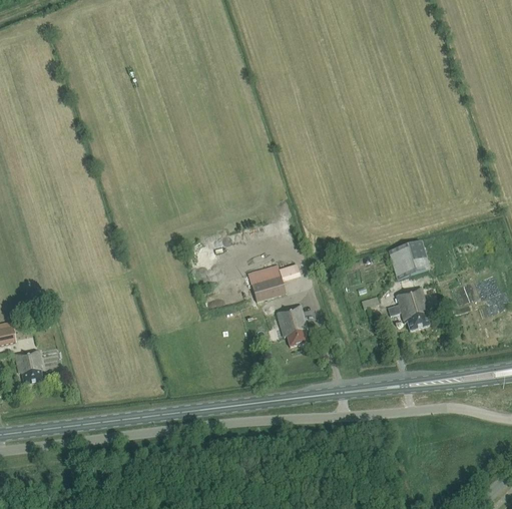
[(428,269),(419,241),(388,251),(397,279),(428,269)]
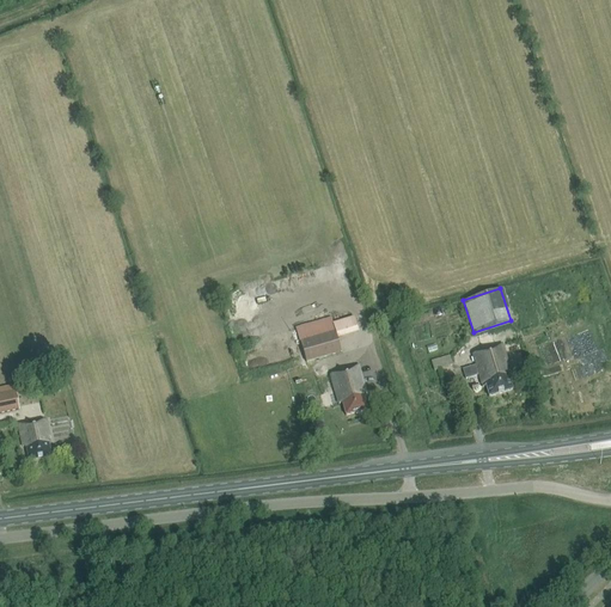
[(338,349),(331,326),(333,326),(329,313),(294,324),(297,330),(295,330),(304,360),(338,349)]
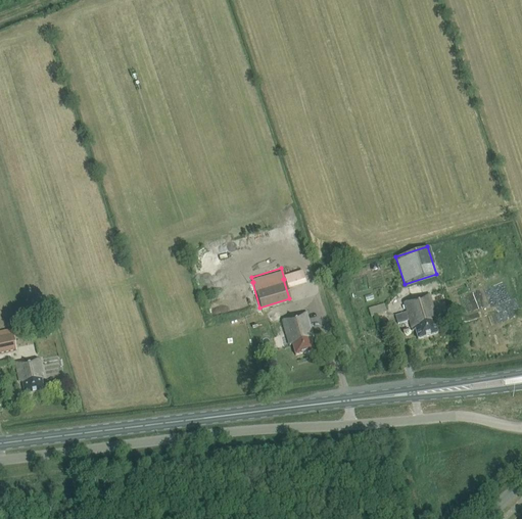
[(428,291),(411,296),(412,298),(404,300),(406,310),(395,314),(397,322),(409,318),(412,329),(414,328),(417,336),(436,330),(434,322),(437,321),(428,291)]
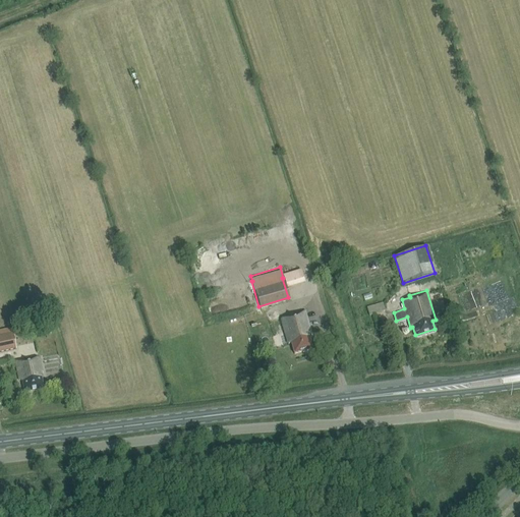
[(384,309),(382,301),(365,306),(368,314),(384,309)]
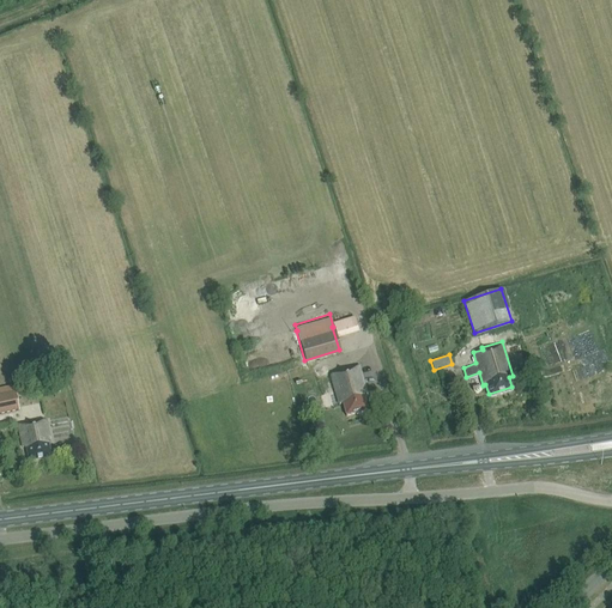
[(357,363),(338,369),(339,370),(329,374),(339,401),(341,401),(346,413),(367,407),(363,395),(367,394),(357,363)]
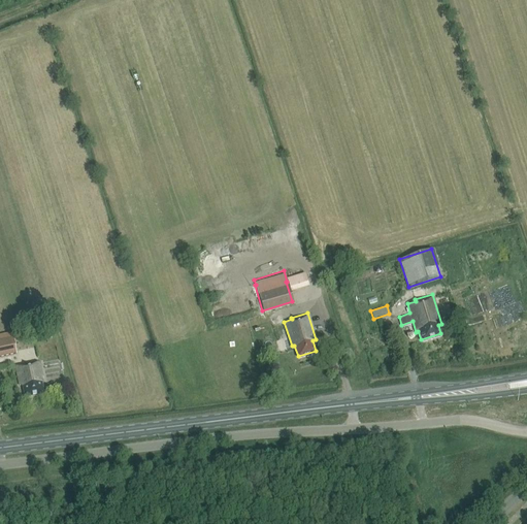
[(0,354),(13,351),(10,336),(0,338),(0,354)]
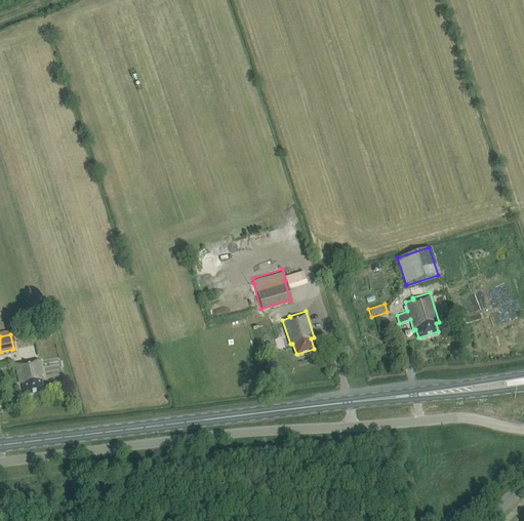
[(31,360),(31,358),(15,361),(19,383),(23,383),(25,393),(43,390),(40,372),(42,372),(39,358),(31,360)]
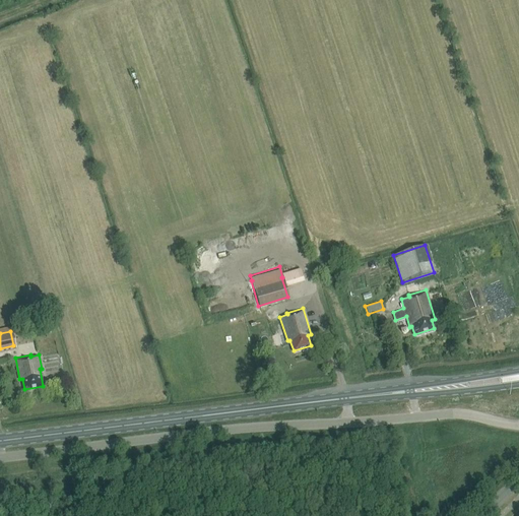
All buildings are outlined.
